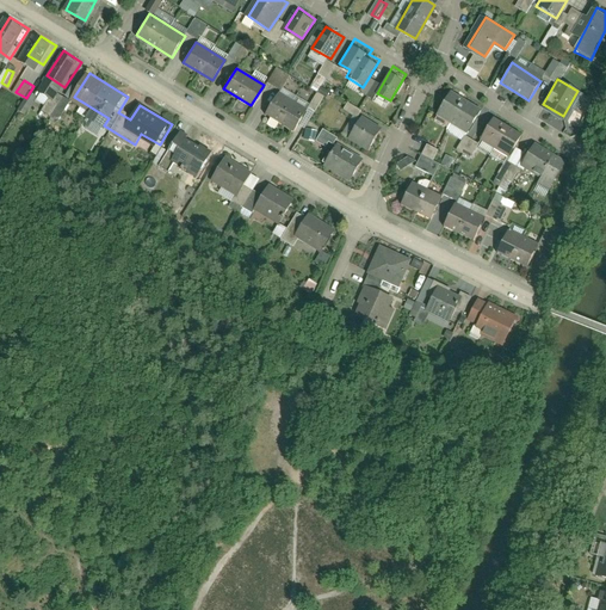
[(484,111),(449,91),(436,114),(472,134),(484,111)]
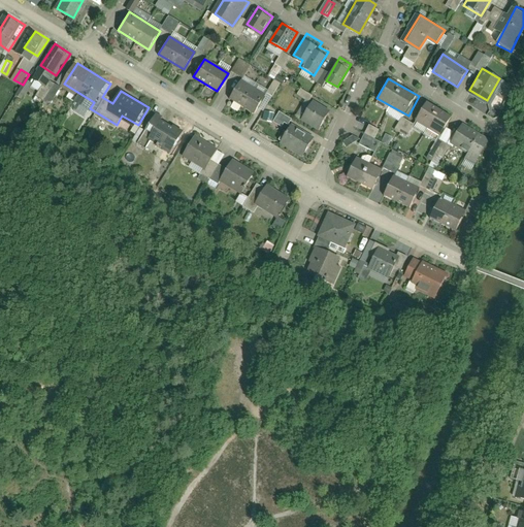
[(263,94),(239,79),(229,98),(253,112),(263,94)]
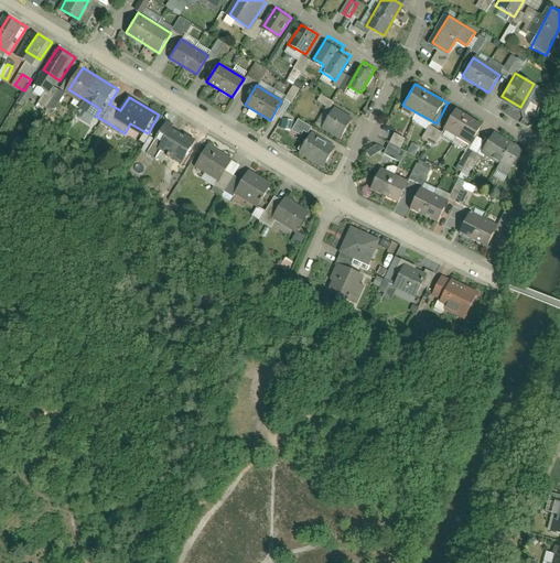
[(354,115),(334,103),(322,123),(342,136),(354,115)]
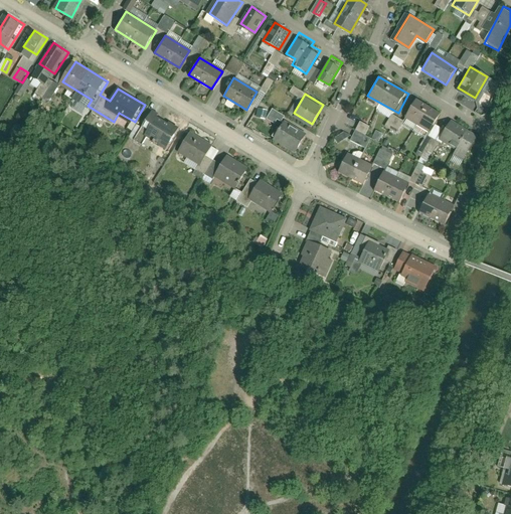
[(442,114),(413,98),(402,116),(432,133),(442,114)]
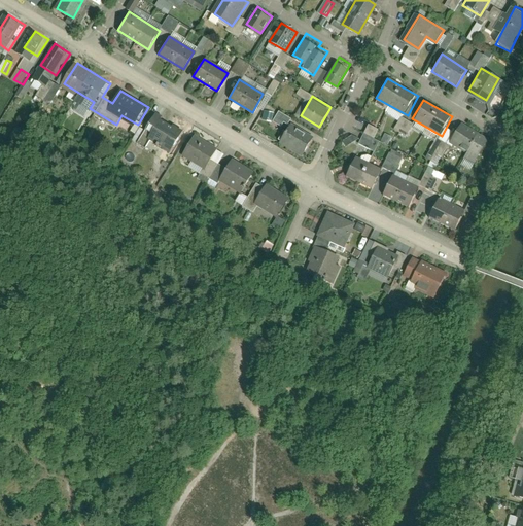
[(175,149),(187,130),(158,111),(145,130),(175,149)]
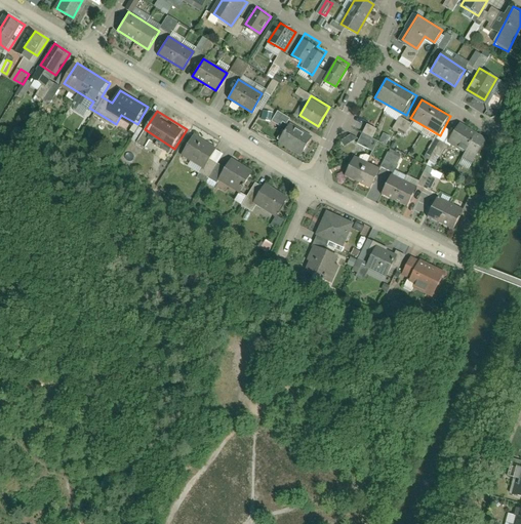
[(267,111),(265,119),(274,121),(275,112),(267,111)]
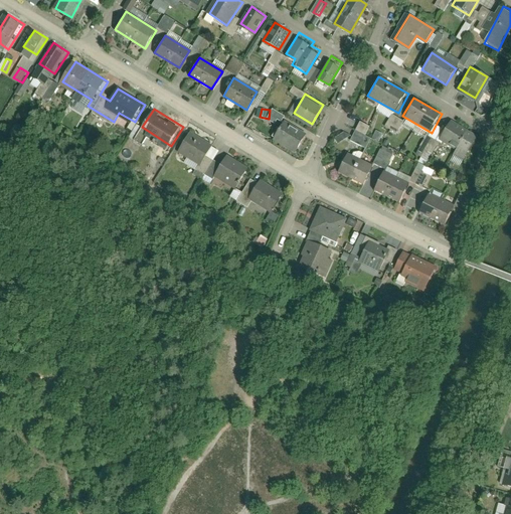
[(406,119),(393,112),(384,128),(396,136),(406,119)]
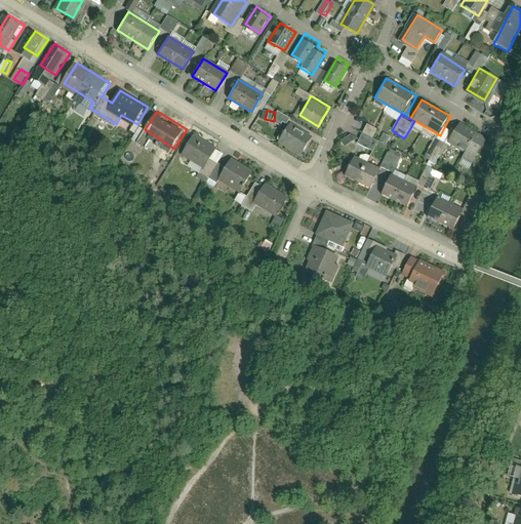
[(302,153),(315,132),(291,118),(279,137),(302,153)]
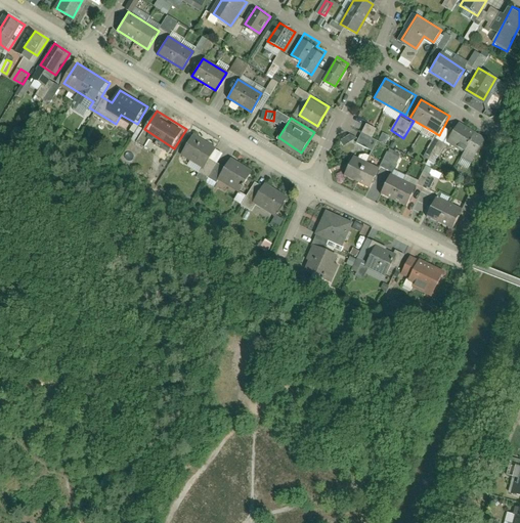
[(485,137),(455,119),(443,138),(474,156),(485,137)]
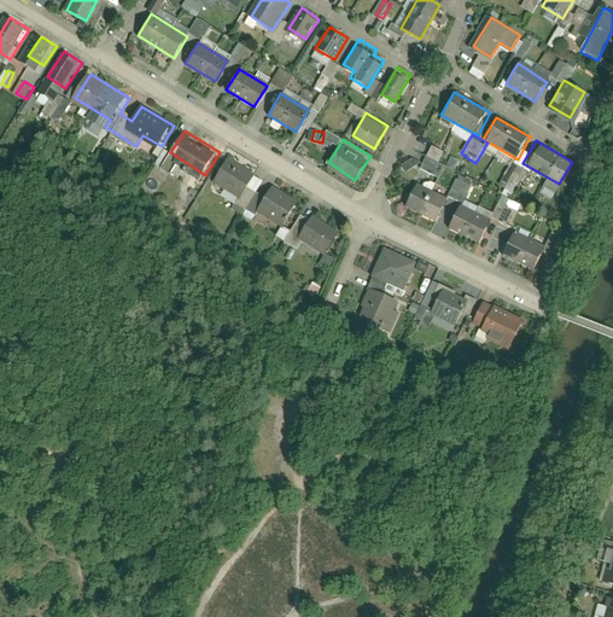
[(444,149),(432,141),(416,170),(437,181),(445,166),(437,161),(444,149)]
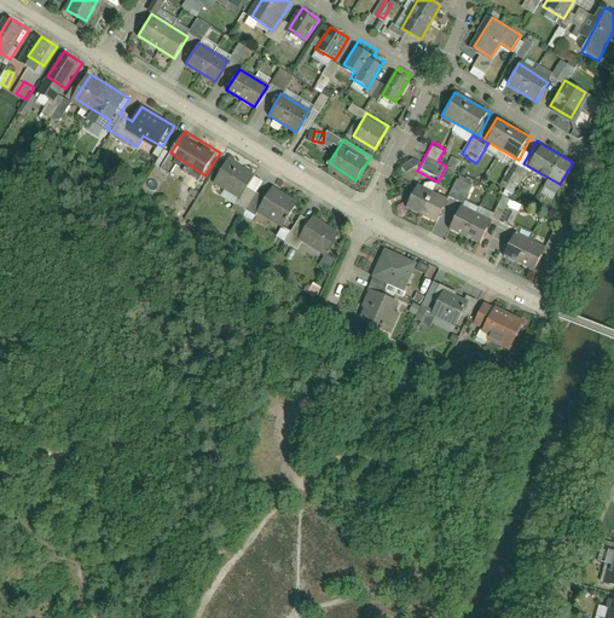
[(528,167),(513,159),(499,182),(515,190),(528,167)]
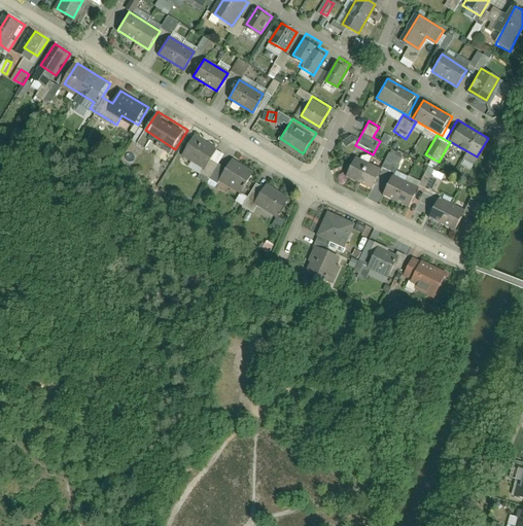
[(213,187),(216,181),(241,194),(254,169),(232,156),(227,167),(215,161),(220,150),(200,137),(189,154),(207,166),(200,179),(213,187)]
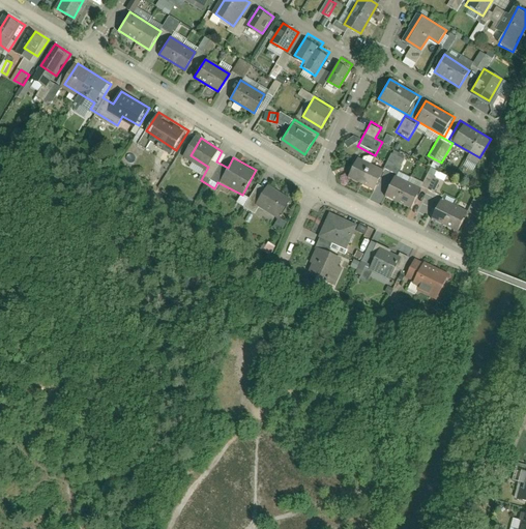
[(396,150),(387,169),(400,175),(408,156),(396,150)]
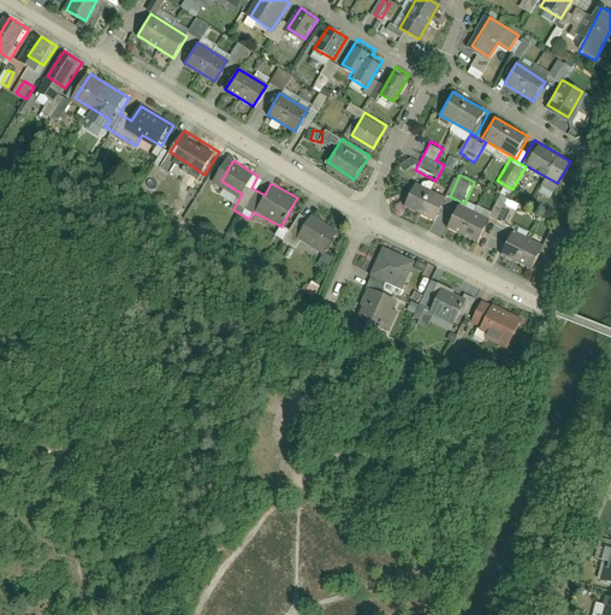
[(446,197),(413,181),(401,203),(434,220),(446,197)]
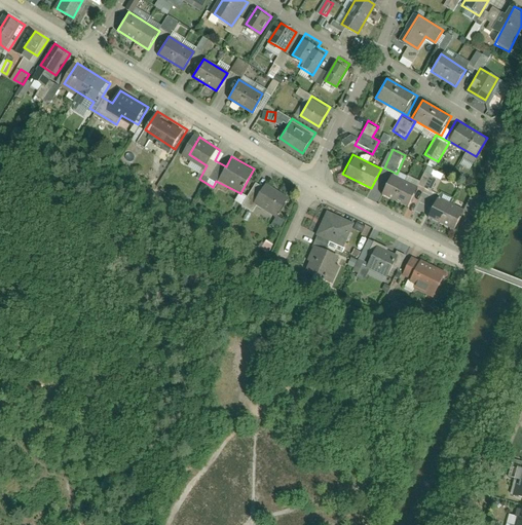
[(418,186),(390,173),(380,194),(408,208),(418,186)]
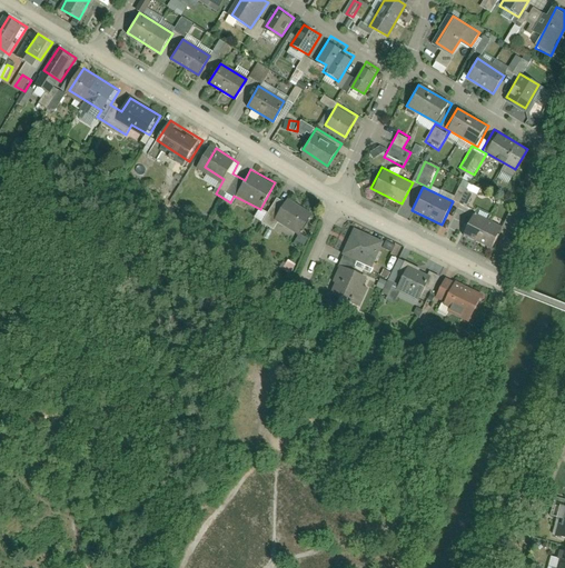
[(309,216),(277,198),(265,221),(276,228),(280,221),(299,232),(309,216)]
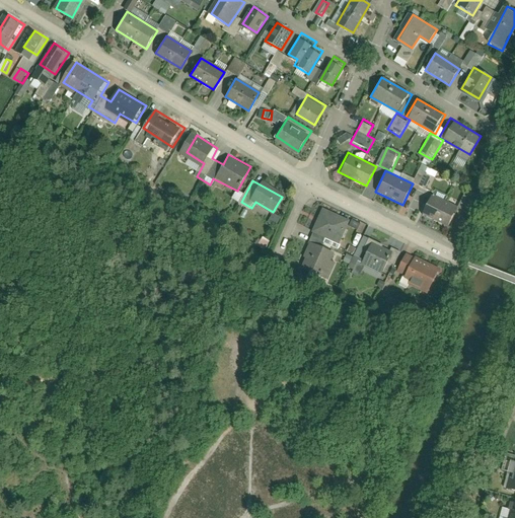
[(457,205),(429,192),(421,211),(448,224),(457,205)]
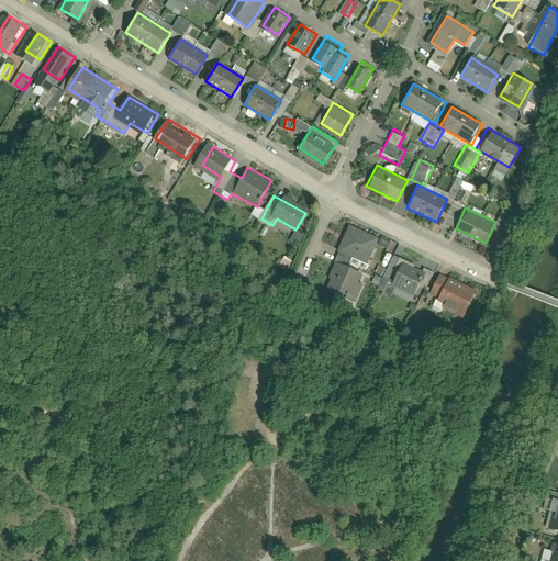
[(334,262),(322,284),(350,300),(365,275),(352,267),(357,256),(369,262),(379,244),(370,239),(374,233),(354,223),(344,242),(336,238),(325,258),(334,262)]
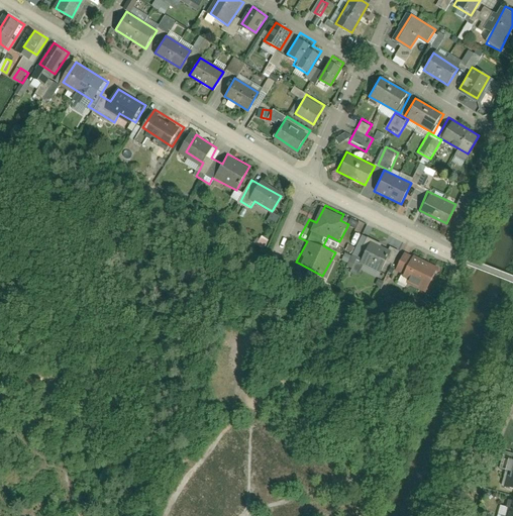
[(266,249),(272,241),(265,236),(259,243),(266,249)]
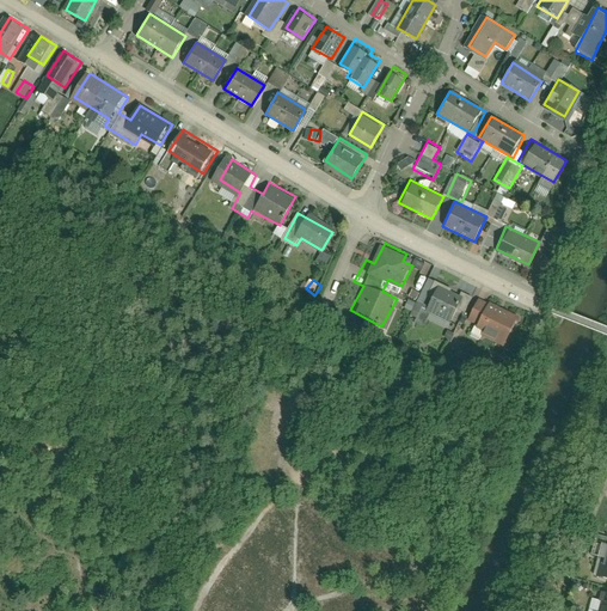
[(464,297),(439,282),(425,307),(451,322),(464,297)]
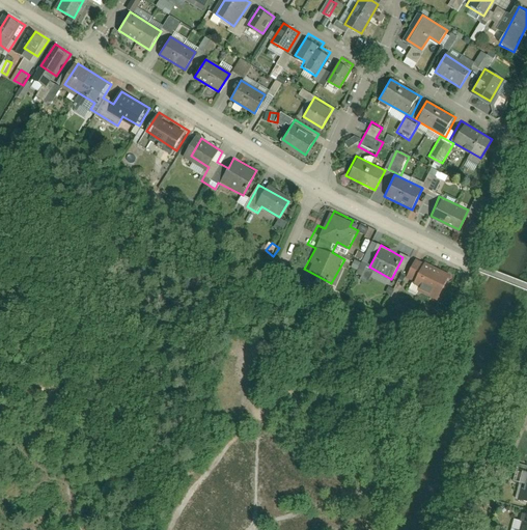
[(454,274),(422,259),(416,273),(435,281),(433,286),(446,293),(454,274)]
